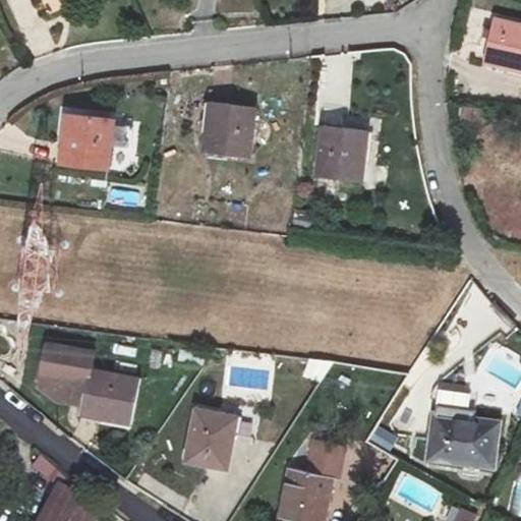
[(489,38),(483,62),(520,70),(520,25),(494,19),(490,31),(485,29),(483,36),(489,38)]
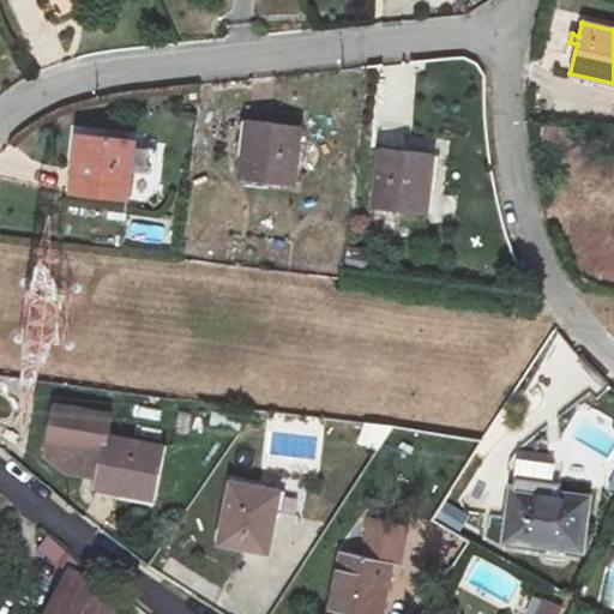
[(301,126),(248,120),(241,180),(295,186),(301,126)]
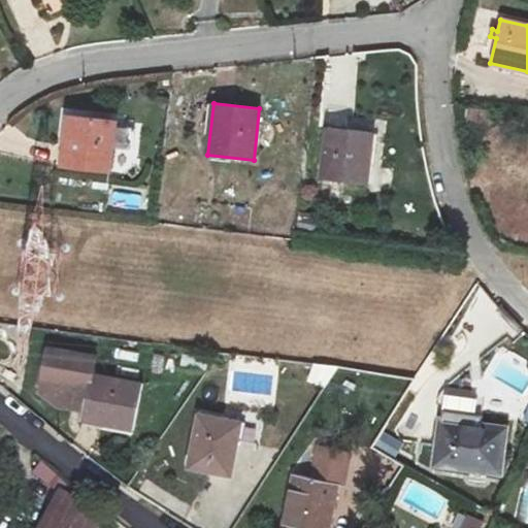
[(490,111),(470,109),(468,123),(489,125),(490,111)]
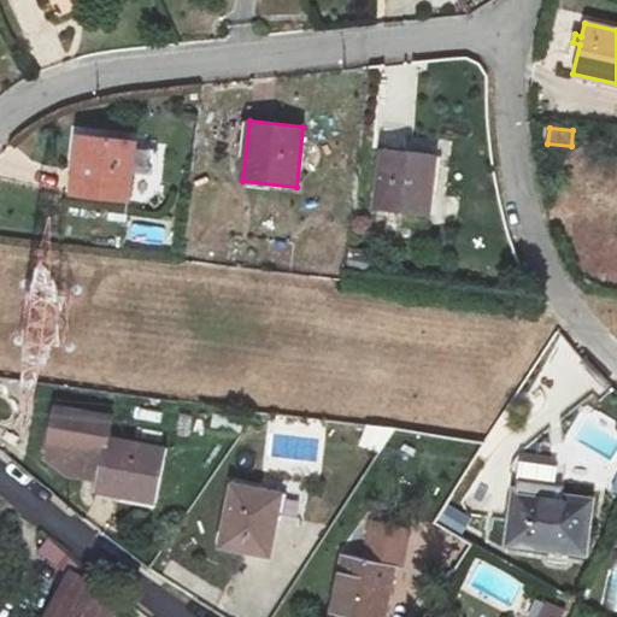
[(134,141),(81,135),(75,195),(128,201),(134,141)]
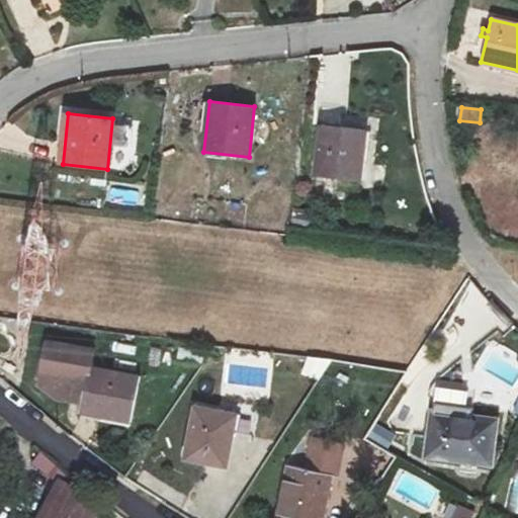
[(366,131),(322,125),(316,176),(360,181),(366,131)]
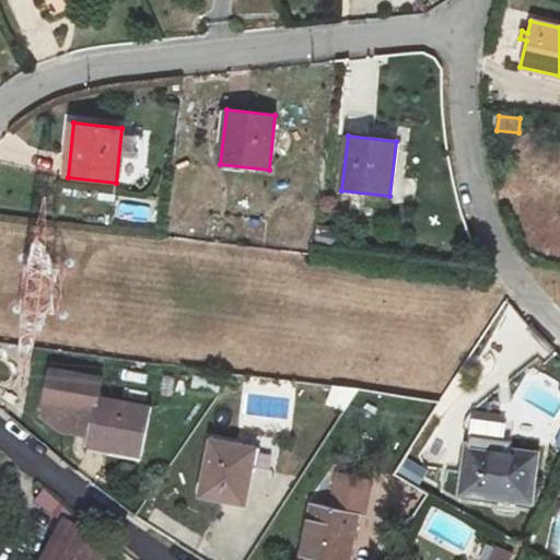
[(141,456),(151,407),(149,407),(116,401),(100,398),(103,381),(54,371),(47,403),(72,408),(69,424),(91,429),(89,436),(88,445),(141,456)]
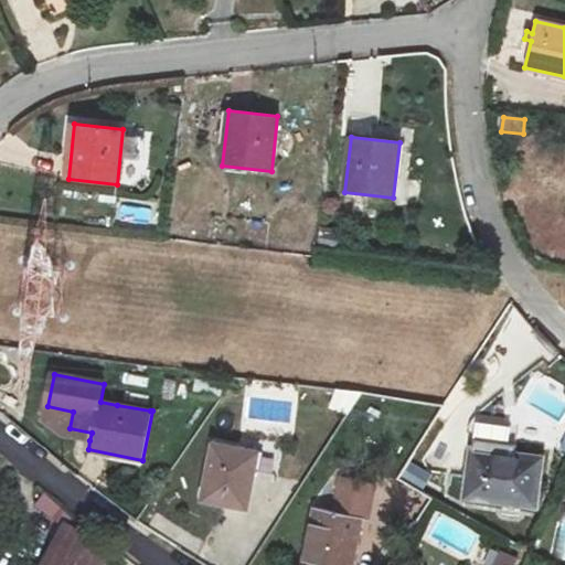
[(117,405),(150,411),(153,394),(120,387),(117,405)]
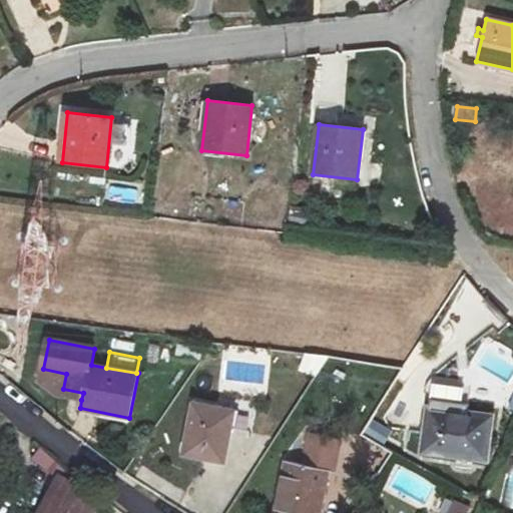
[(43,369),(41,376),(47,385),(60,395),(81,400),(83,393),(63,389),(66,374),(43,369)]
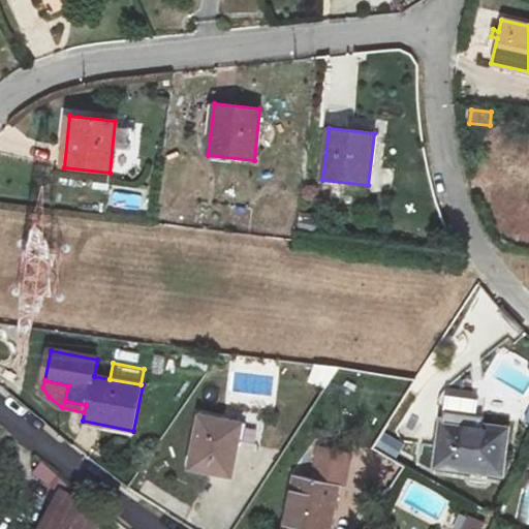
[(236,441),(240,423),(200,416),(190,468),(225,475),(227,464),(234,466),(238,442),(236,441)]
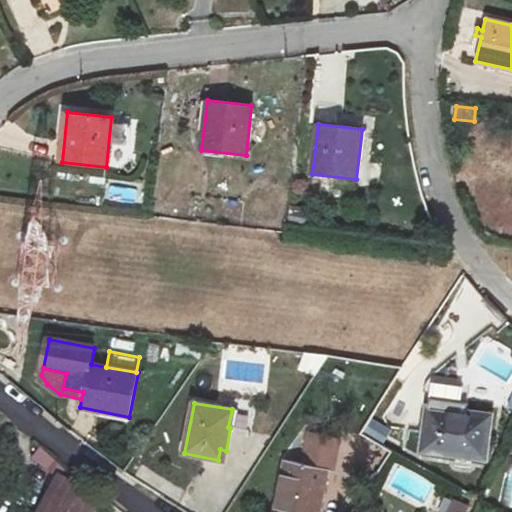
[(427,410),(422,450),(485,458),(490,415),(466,412),(465,415),(427,410)]
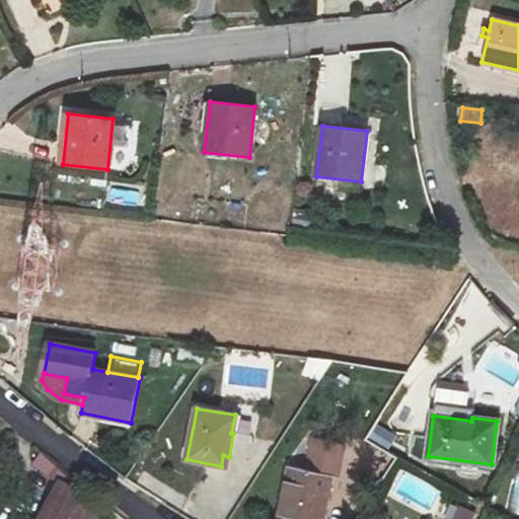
[(289,466),(278,518),(322,518),(331,476),(338,477),(345,445),(312,438),(305,470),(289,466)]
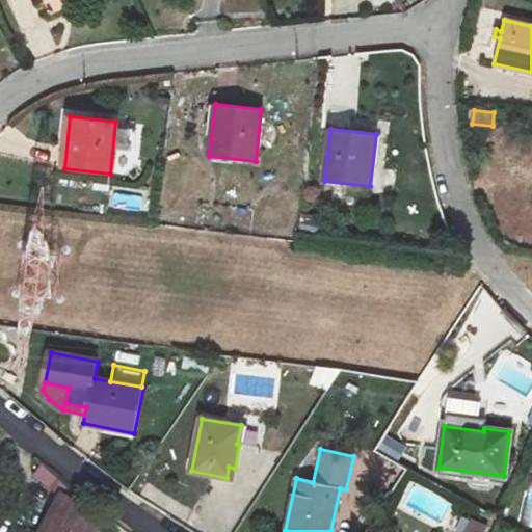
[(35,468),(31,484),(55,491),(60,475),(35,468)]
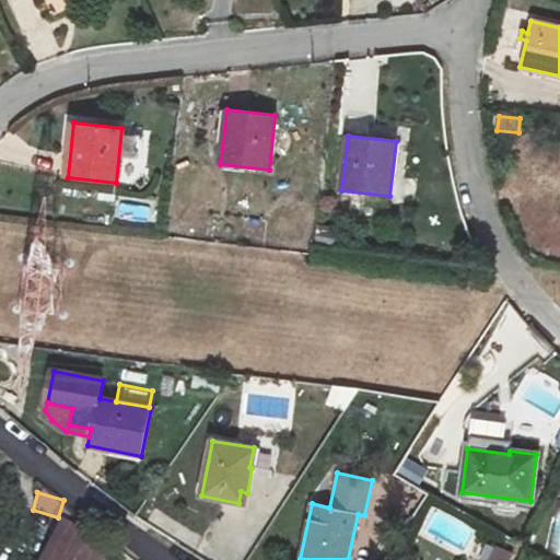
[(103,559),(109,548),(71,527),(53,559),(103,559)]
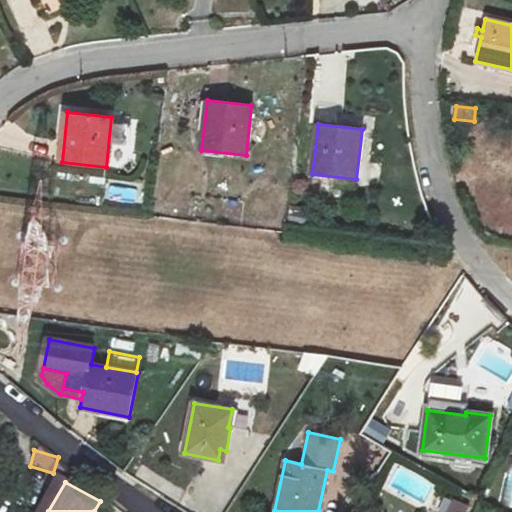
[(467,511),(470,506),(456,500),(450,511),(467,511)]
